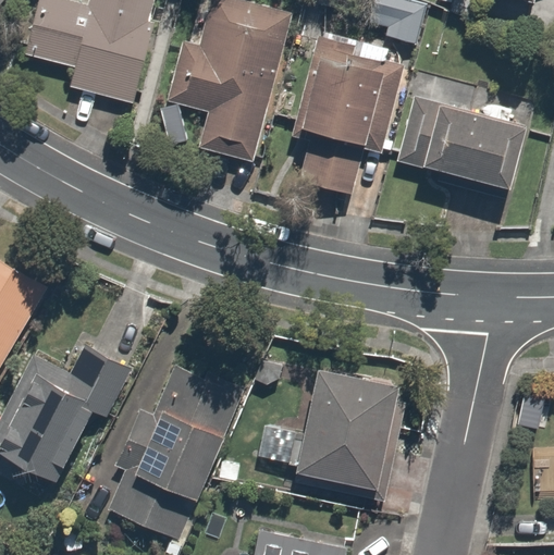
[(135,105),(157,0),(44,0),(32,56),(77,65),(72,90),(135,105)]
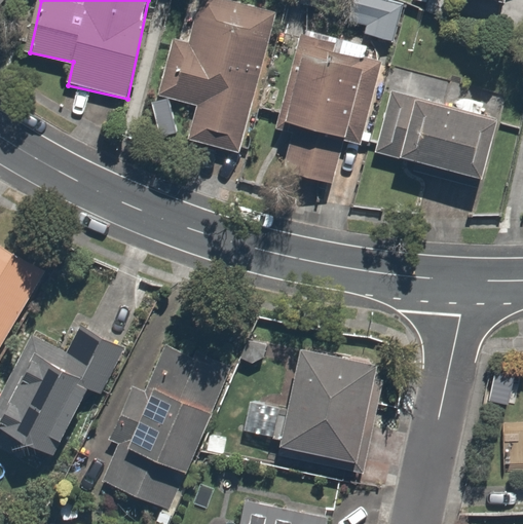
[(278,14),(232,0),(198,0),(186,42),(170,38),(152,92),(195,106),(186,136),(235,151),(278,14)]
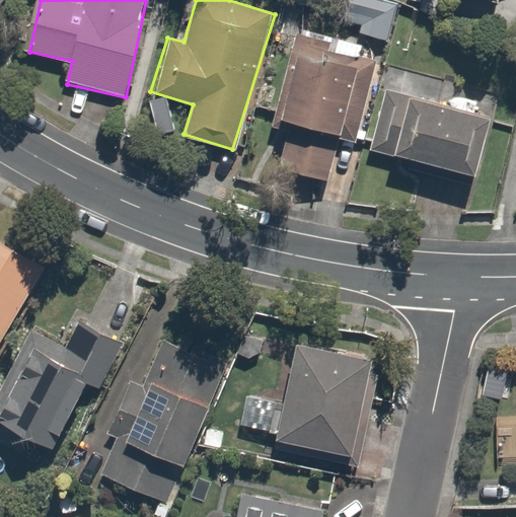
[(407,2),(400,0),(354,0),(348,18),(362,23),(358,34),(389,47),(404,5),(407,2)]
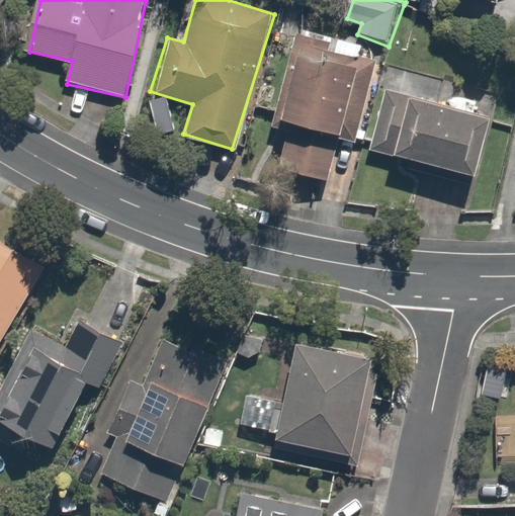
[(406,0),(405,5),(436,16),(441,0),(406,0)]
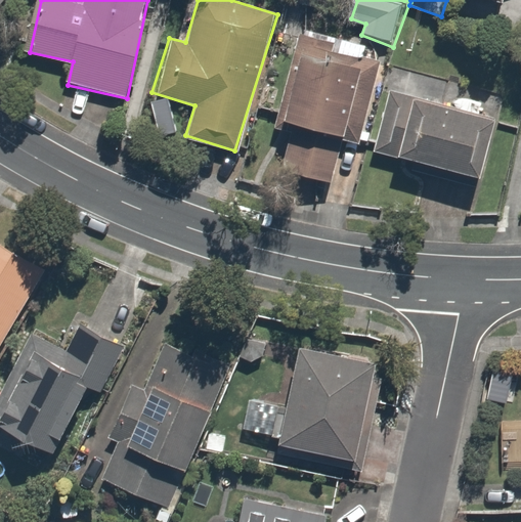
[(497,0),(494,20),(520,25),(520,0),(497,0)]
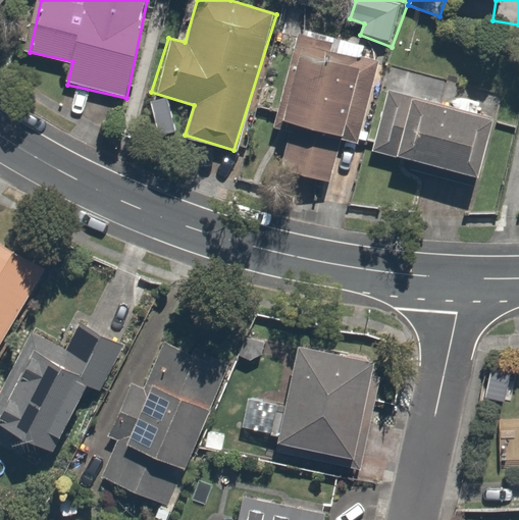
[(384,59),(300,32),(290,62),(299,65),(281,116),(296,121),(280,165),(331,182),(345,140),(356,144),(384,59)]
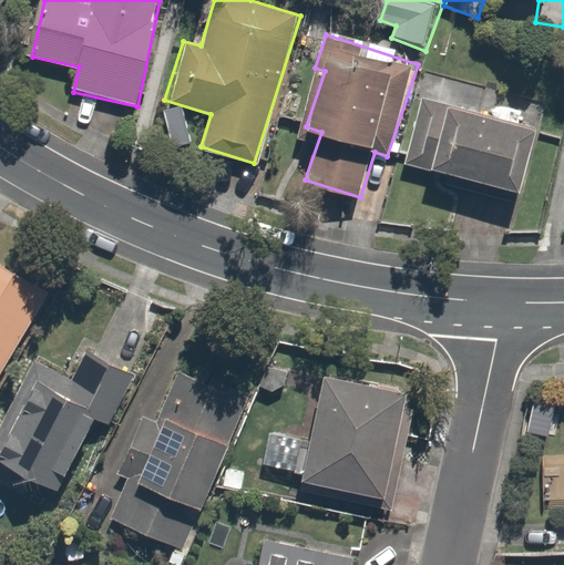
[(526,136),(422,96),(399,158),(503,198),(526,136)]
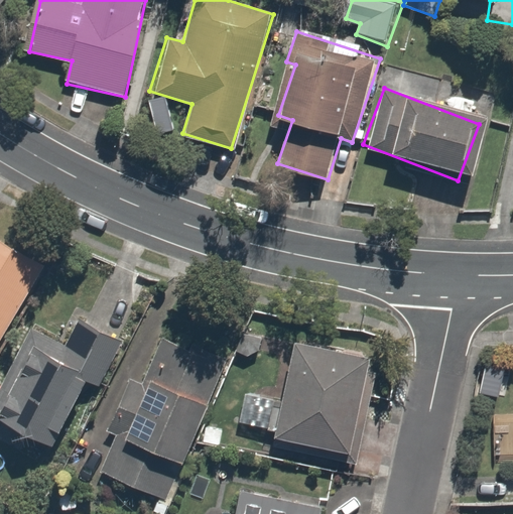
[(0,341),(46,262),(0,234),(0,341)]
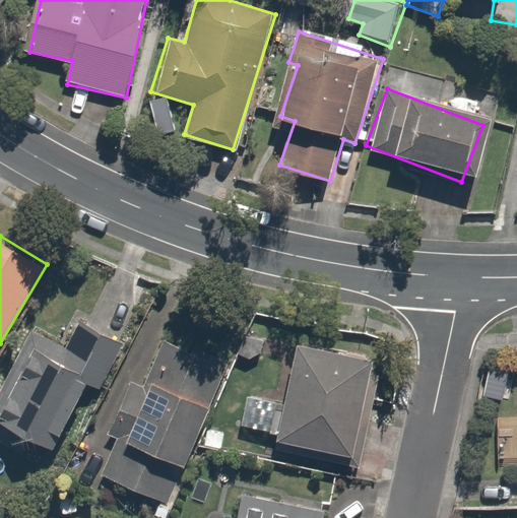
[(98,389),(124,336),(83,316),(65,352),(26,333),(0,385),(0,426),(48,449),(81,381),(98,389)]
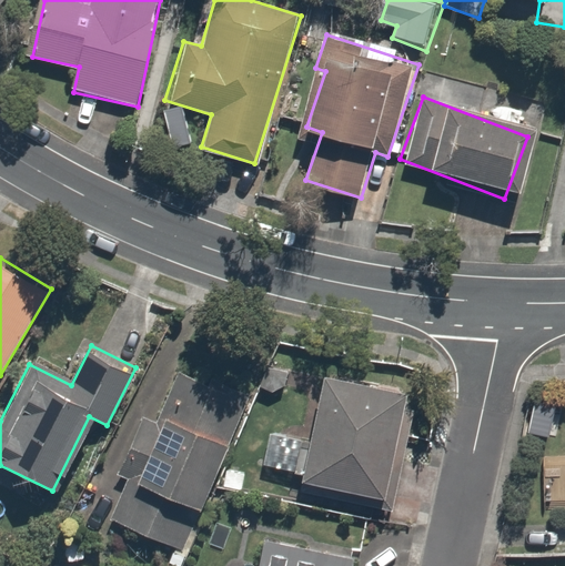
[(115,477),(129,483),(112,521),(184,552),(252,396),(179,365),(158,415),(144,410),(115,477)]
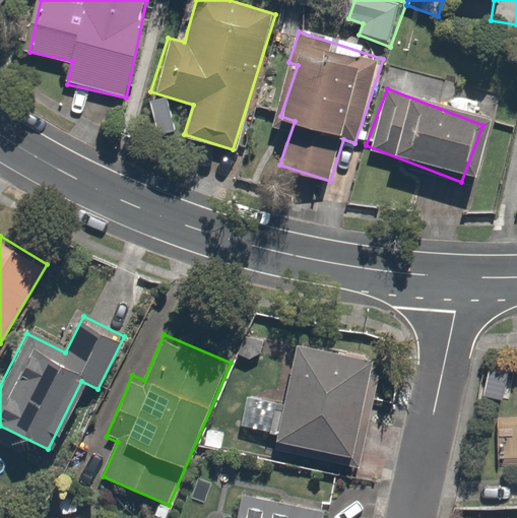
[(382,360),(295,339),(272,441),(359,461),(382,360)]
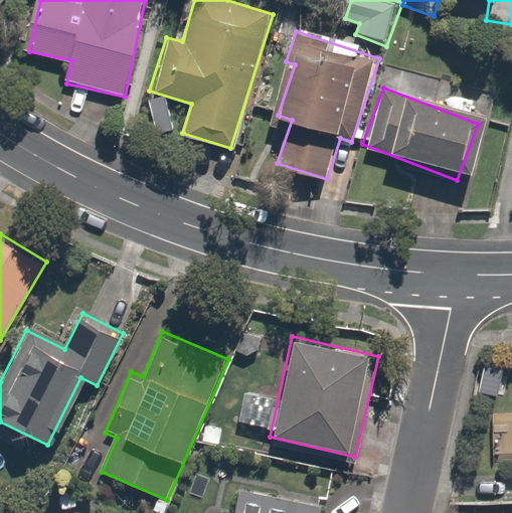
[(343,512),(344,512),(240,491),(235,512),(343,512)]
